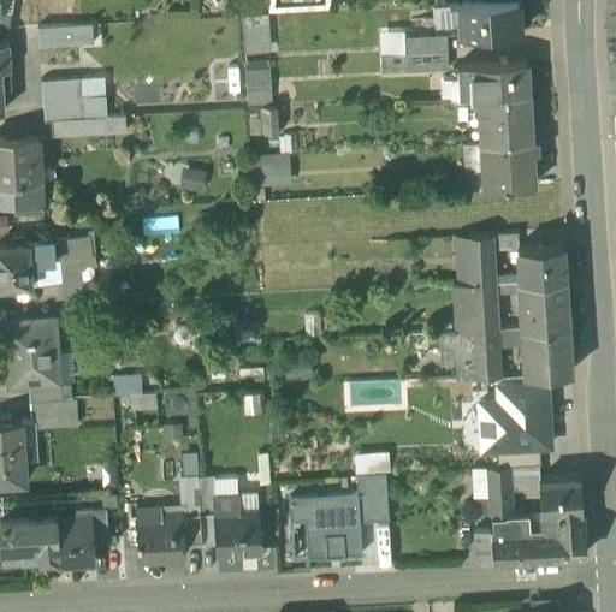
[(486,4),(465,5),(466,27),(461,27),(461,40),(520,36),(519,3),(486,4)]
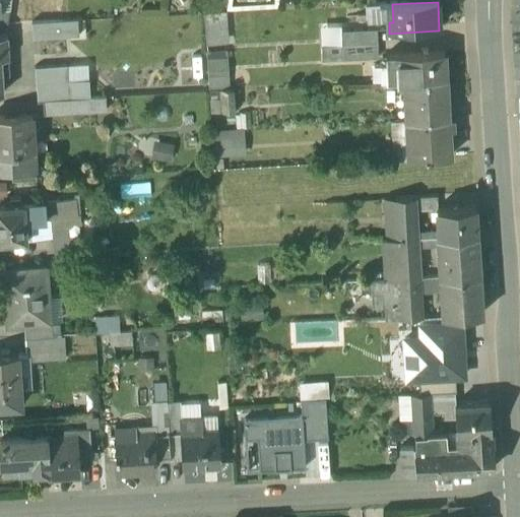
[(0,25),(7,25),(9,10),(0,10),(0,25)]
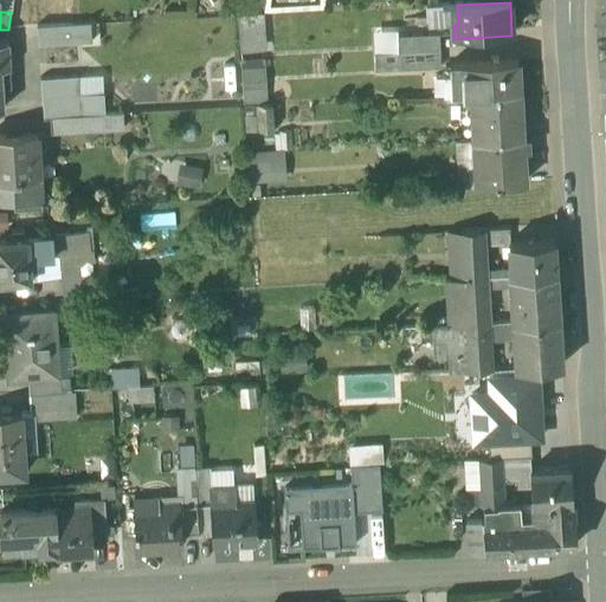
[(268,52),(266,15),(240,17),(242,53),(268,52)]
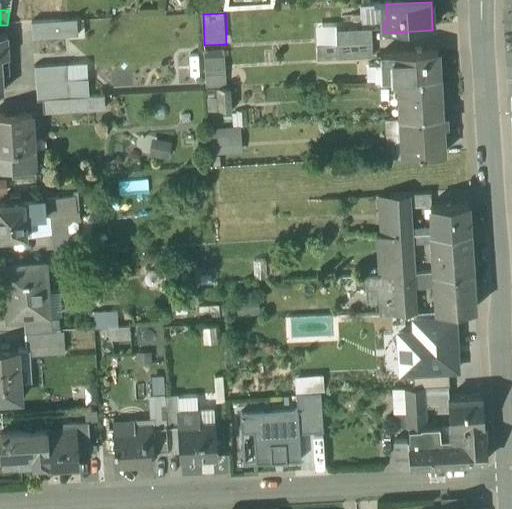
[(76,23),(31,26),(32,41),(77,38),(76,23)]
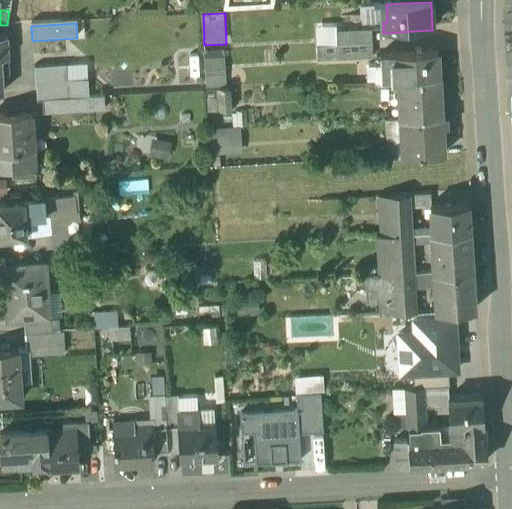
[(371,45),(315,47),(315,62),(372,59),(371,45)]
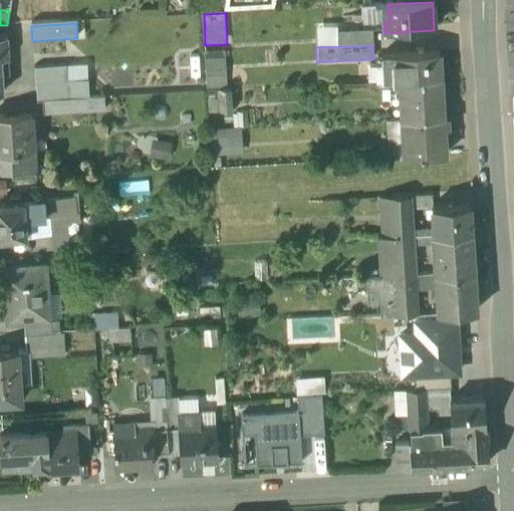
[(440,53),(392,56),(393,66),(402,66),(403,81),(441,79),(440,53)]
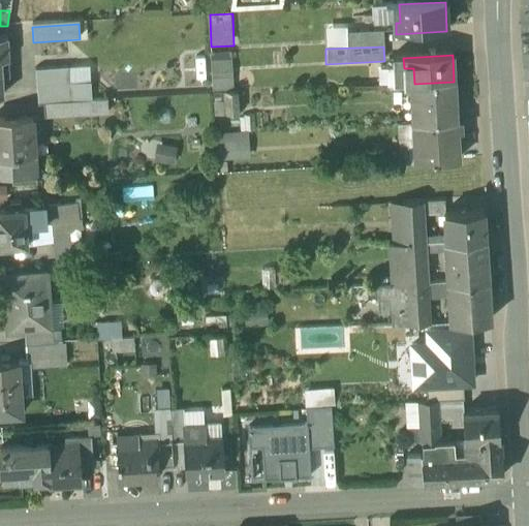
[(403,58),(392,58),(393,85),(414,84),(413,68),(404,68),(403,58)]
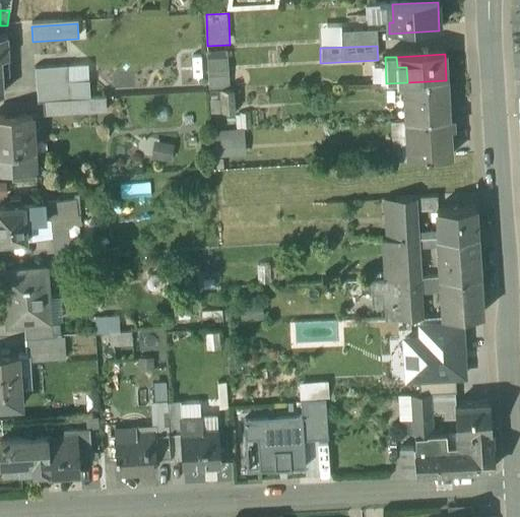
[(232,87),(231,60),(208,61),(210,88),(232,87)]
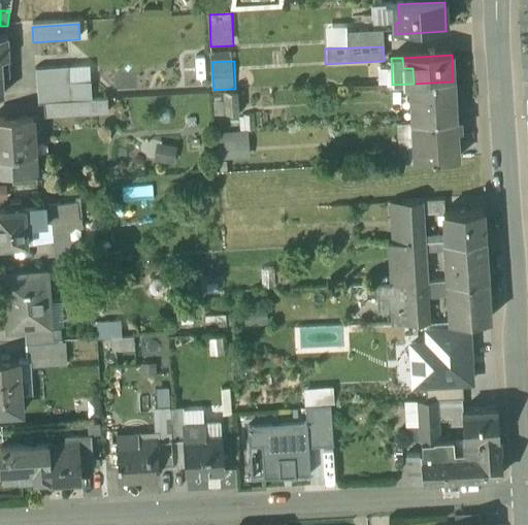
[(43,105),(68,104),(67,69),(36,71),(38,105),(43,105)]
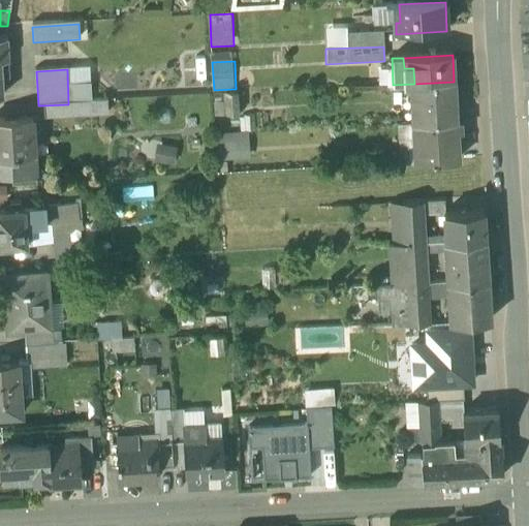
[(454,82),(414,84),(416,124),(461,122),(461,109),(456,109),(455,82),(454,82)]
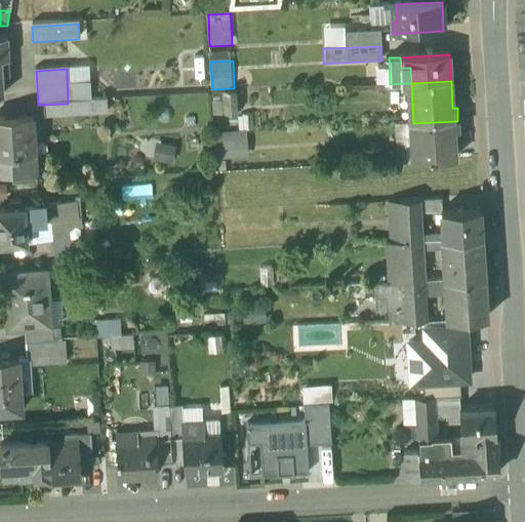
[(107,99),(88,103),(89,116),(107,114),(107,99)]
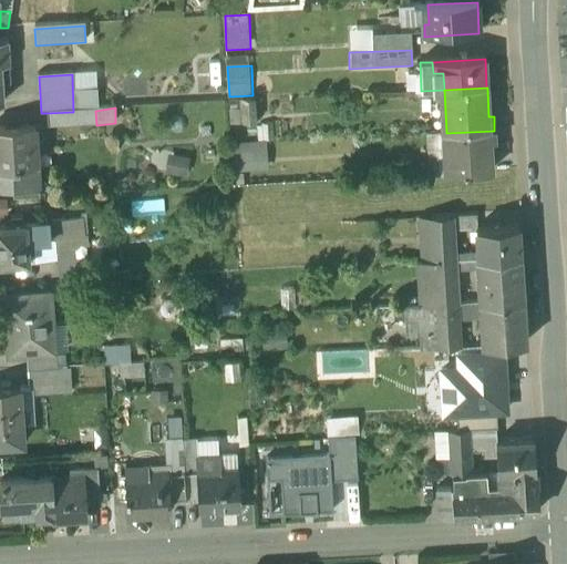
[(73,112),(47,113),(48,129),(96,125),(95,111),(73,112)]
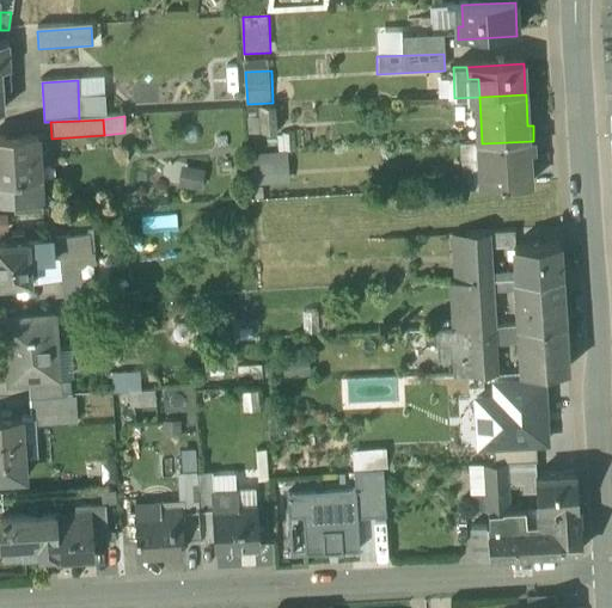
[(37,136),(0,137),(0,182),(20,180),(19,178),(34,177),(34,176),(32,160),(38,159),(37,136)]
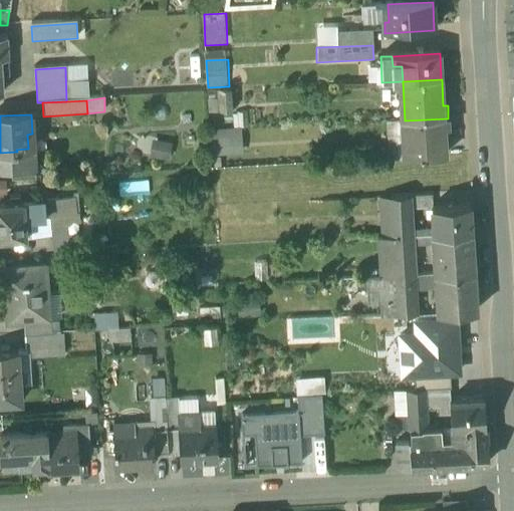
[(405,120),(402,120),(404,159),(446,157),(445,129),(449,129),(448,118),(405,120)]
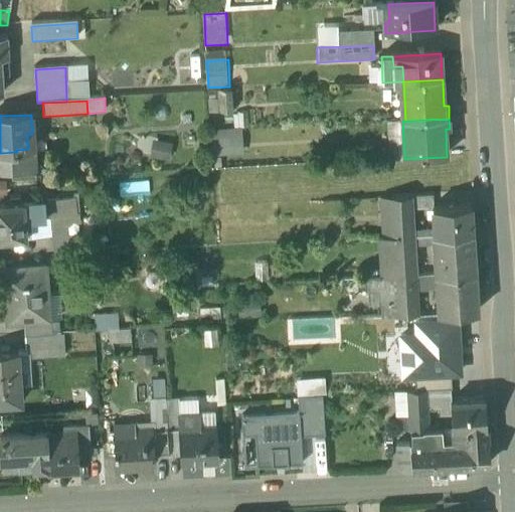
[(215,156),(245,154),(244,129),(214,131),(215,156)]
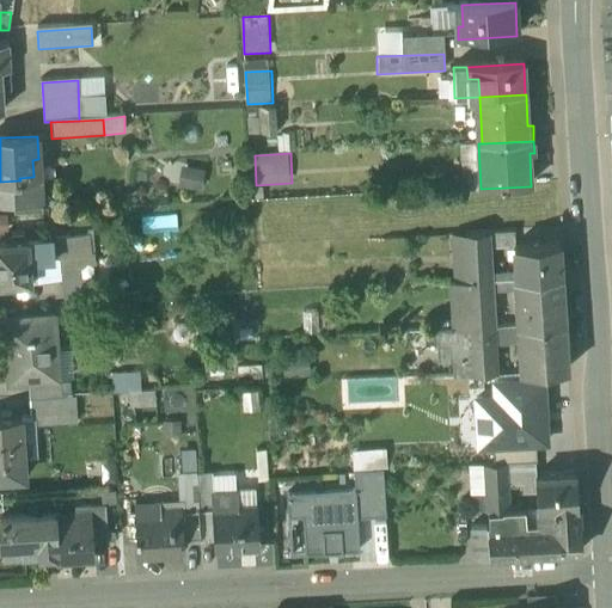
[(206,173),(184,172),(183,188),(203,190),(206,173)]
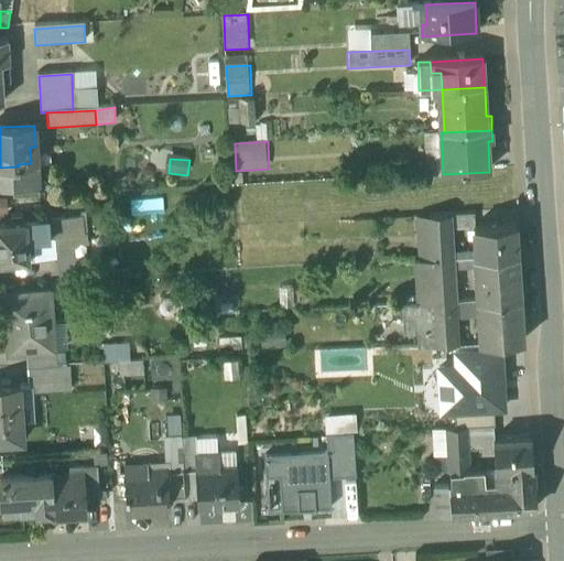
[(19,166),(0,168),(0,184),(12,184),(38,183),(36,162),(31,162),(31,163),(18,164),(19,166)]
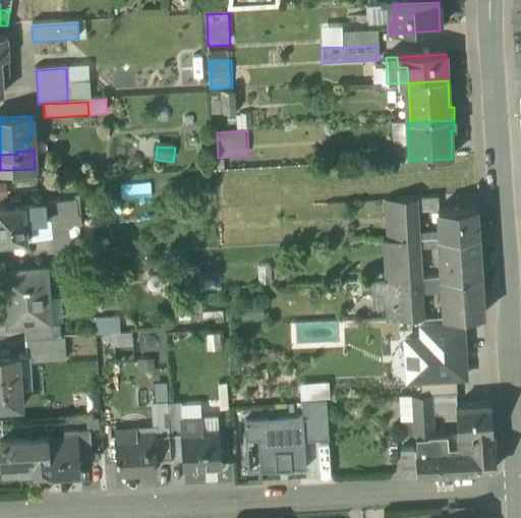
[(35,169),(11,170),(11,182),(36,181),(35,169)]
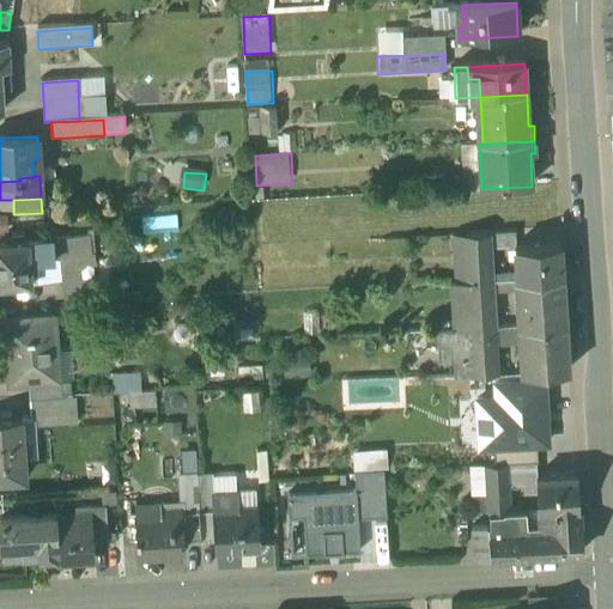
[(24,233),(12,235),(12,244),(24,243),(24,233)]
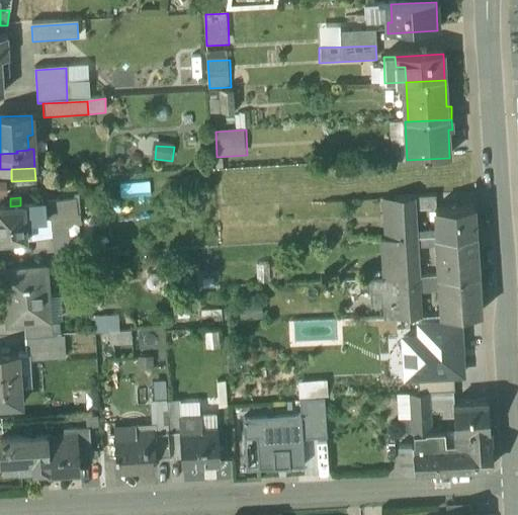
[(411,199),(395,200),(395,209),(396,219),(397,240),(414,239),(411,199)]
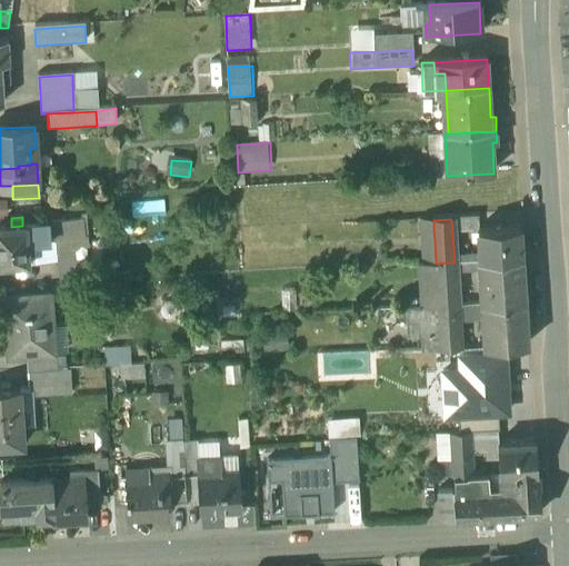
[(83,222),(26,226),(28,264),(58,261),(59,289),(106,287),(103,246),(85,247),(83,222)]
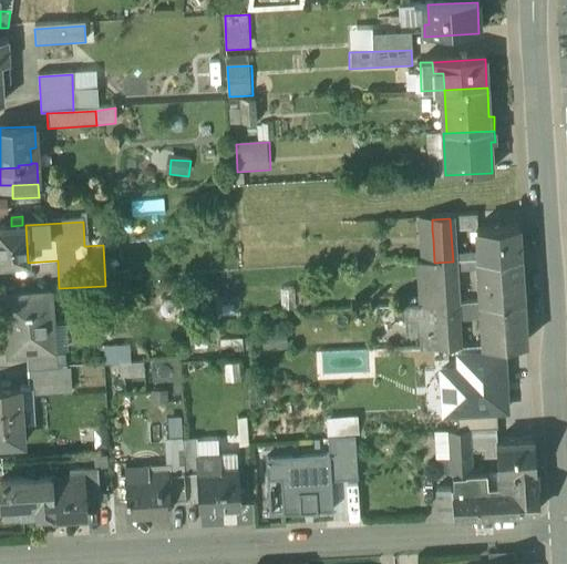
[(11,226),(0,226),(0,264),(28,263),(26,225),(11,226)]
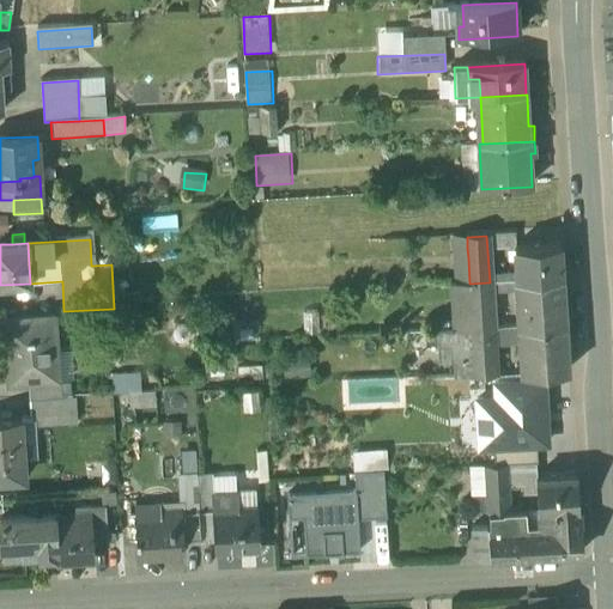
[(563,245),(516,249),(517,276),(507,276),(507,281),(517,280),(565,278),(563,245)]
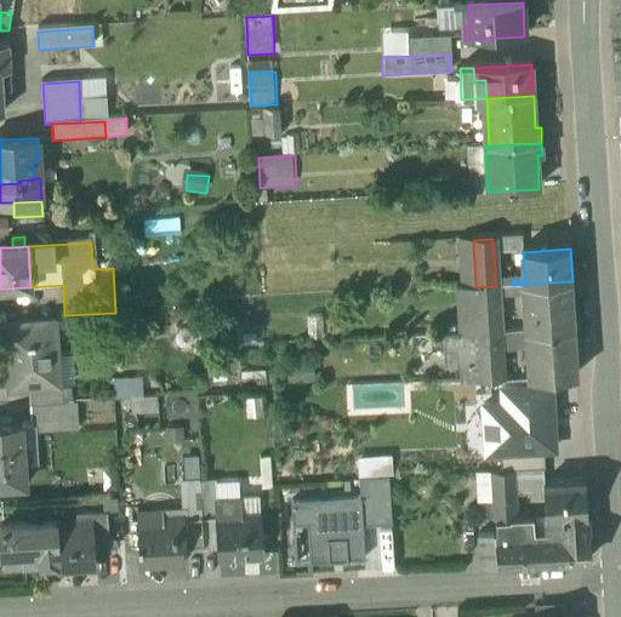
[(573,281),(524,284),(528,331),(575,329),(573,281)]
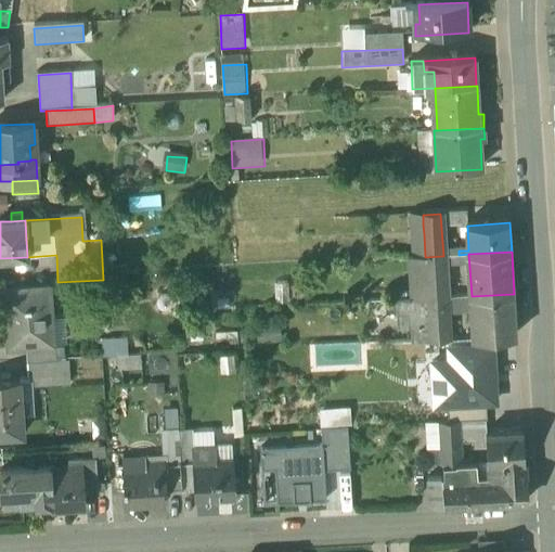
[(443,256),(425,257),(428,298),(446,297),(446,291),(443,256)]
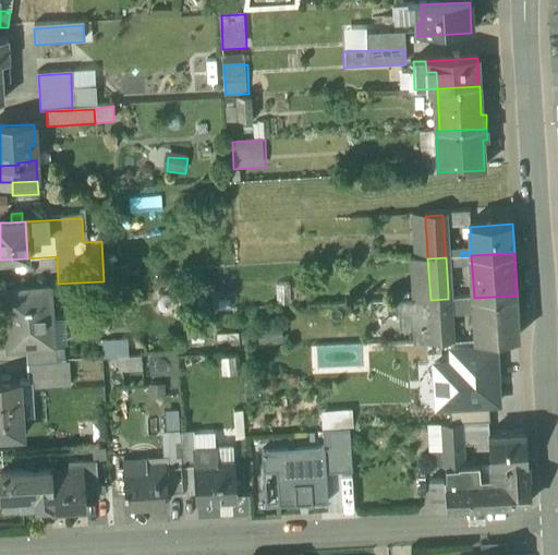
[(52,349),(49,291),(0,294),(4,352),(26,351),(52,349)]
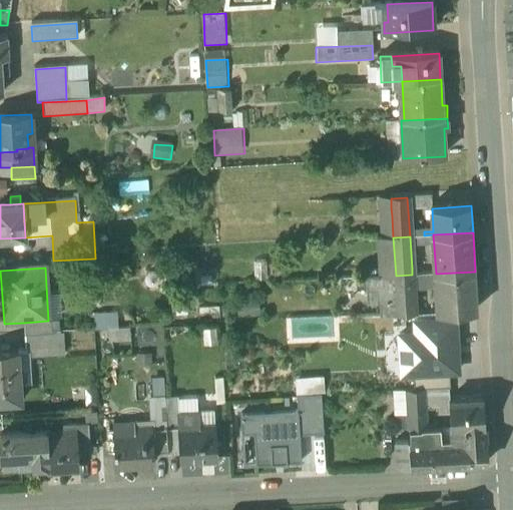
[(475,272),(436,274),(412,275),(413,289),(437,288),(438,313),(478,311),(475,272)]
